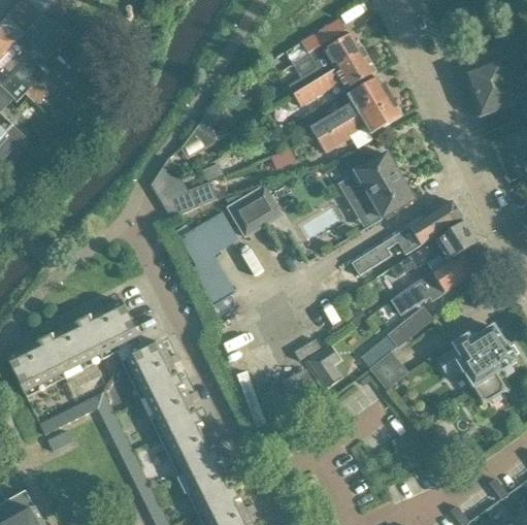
[(39,66),(67,36),(53,23),(53,24),(41,13),(29,0),(19,0),(0,20),(0,87),(15,101),(24,92),(34,102),(45,91),(27,73),(36,63),(39,66)]
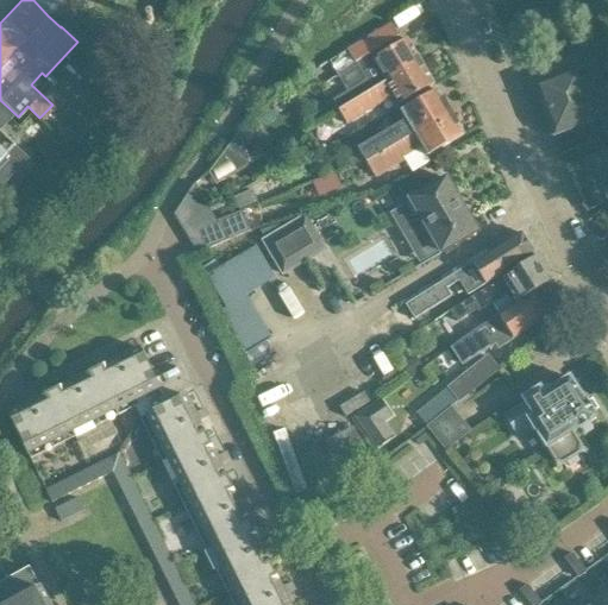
[(33,0),(48,16),(61,27),(61,26),(85,1),(83,0),(33,0)]
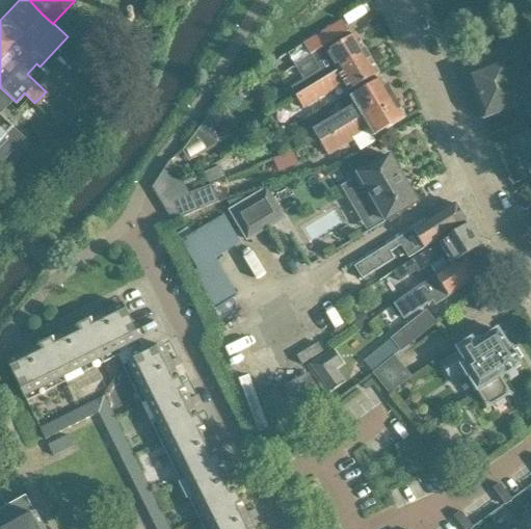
[(334,71),(366,51),(354,32),(350,34),(341,18),(302,41),(318,68),(299,79),(304,87),(294,94),(295,94),(334,71)]
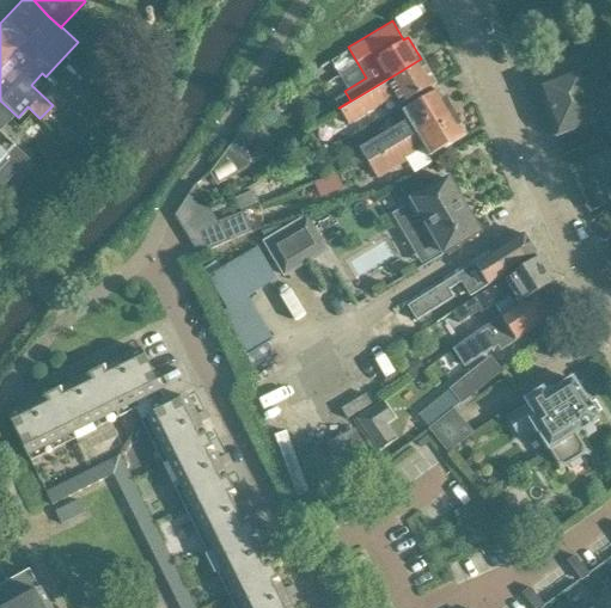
[(610,54),(557,74),(536,84),(555,134),(610,112),(610,114),(610,54)]
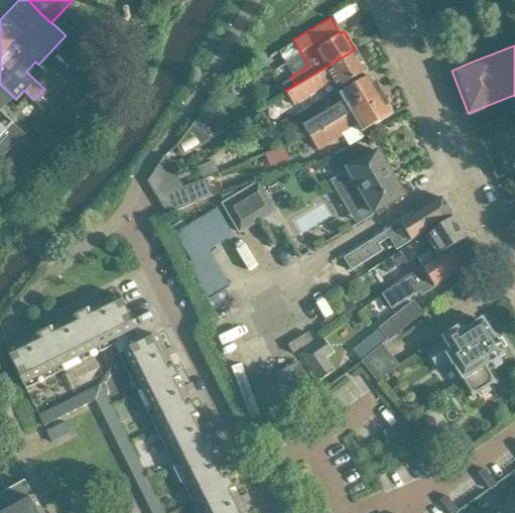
[(338,86),(349,80),(366,70),(355,49),(324,69),(286,91),(292,103),(333,79),(338,86)]
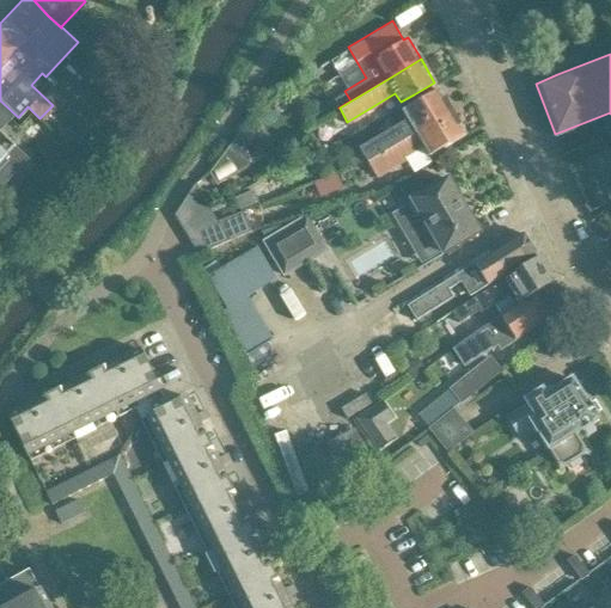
[(395,143),(451,110),(438,87),(401,110),(408,122),(360,149),(365,157),(395,143)]
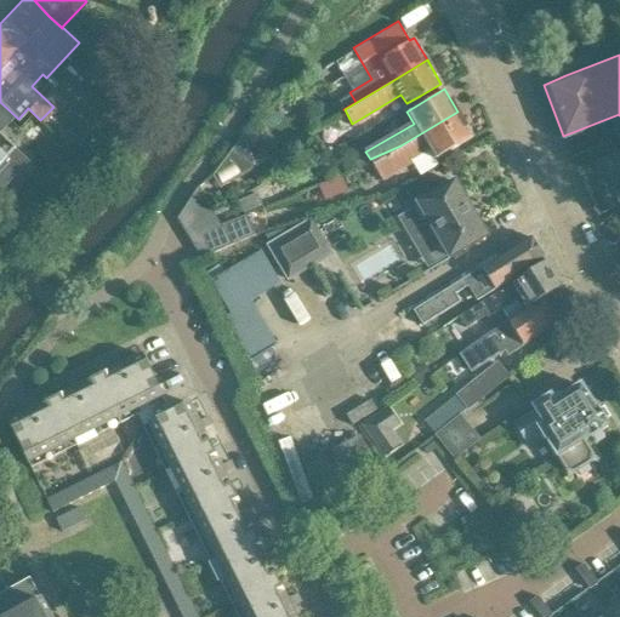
[(433,158),(450,147),(472,135),(458,112),(400,146),(370,159),(381,178),(430,150),(433,158)]
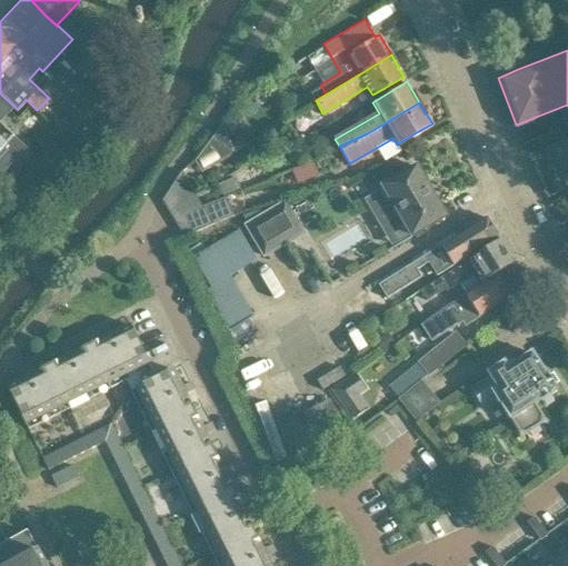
[(0,172),(16,157),(3,145),(6,142),(2,139),(10,131),(0,121),(0,172)]
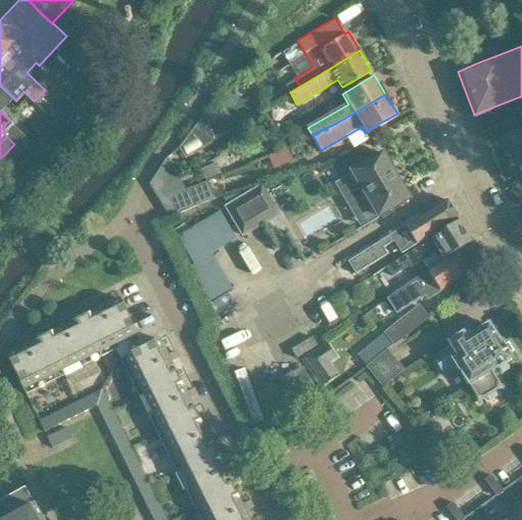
[(222,125),(207,134),(194,125),(177,146),(183,156),(225,131),(222,125)]
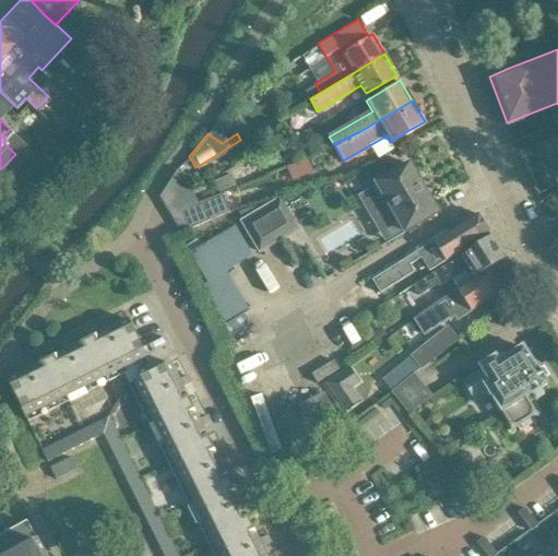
[(384,197),(376,201),(386,219),(394,214),(404,229),(437,210),(408,161),(375,180),(384,197)]
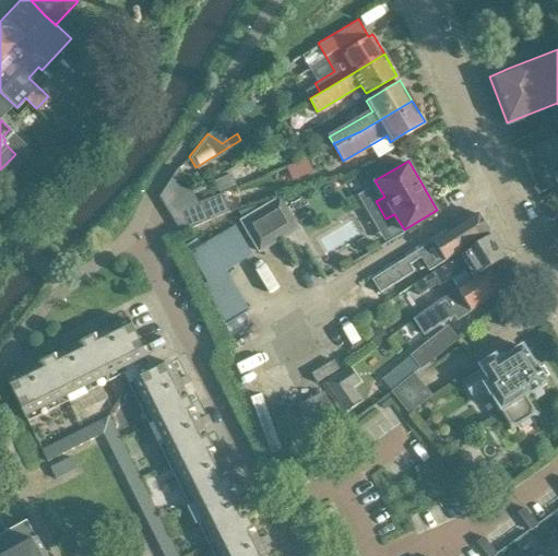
[(162,200),(189,186),(177,166),(158,194),(162,200)]
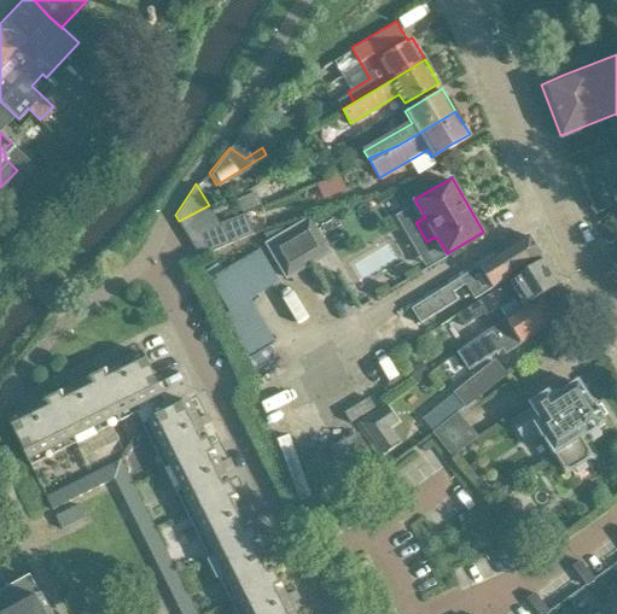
[(187,234),(219,221),(209,205),(179,221),(187,234)]
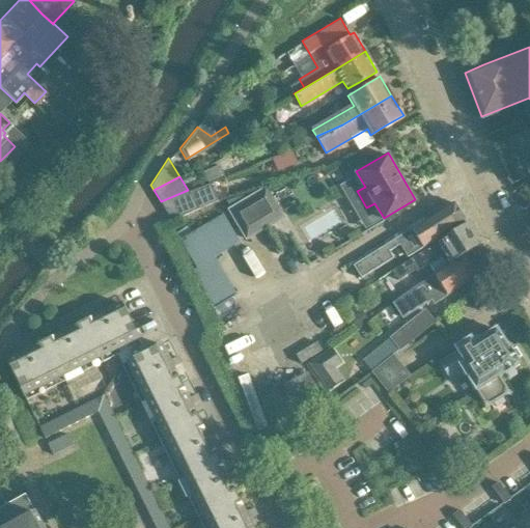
[(247,238),(280,216),(261,186),(228,207),(247,238)]
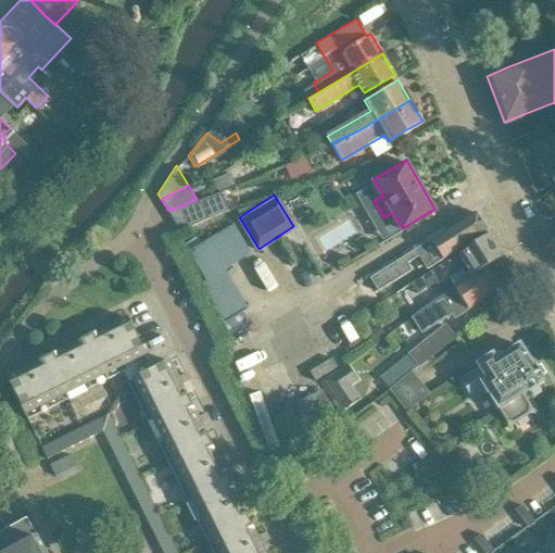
[(179,229),(199,221),(207,217),(197,199),(168,211),(179,229)]
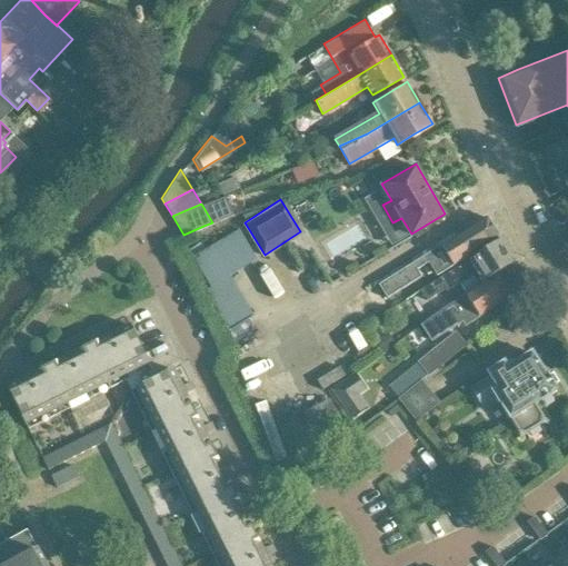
[(395,272),(378,283),(386,296),(420,274),(417,270),(429,262),(436,275),(479,247),(498,235),(496,232),(498,232),(497,228),(495,225),(491,221),(490,222),(485,215),(467,226),(466,227),(427,251),(395,272)]
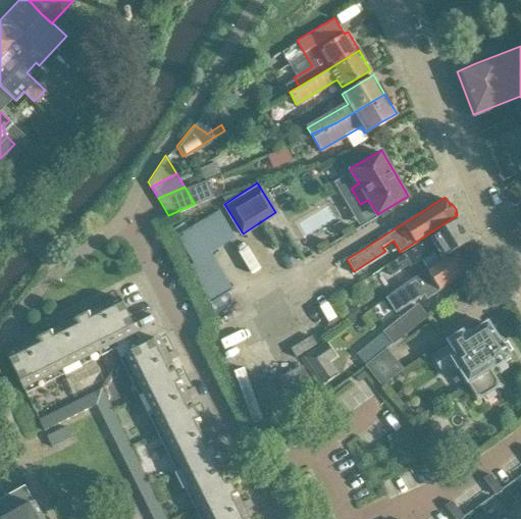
[(218,209),(176,234),(193,262),(235,238),(218,209)]
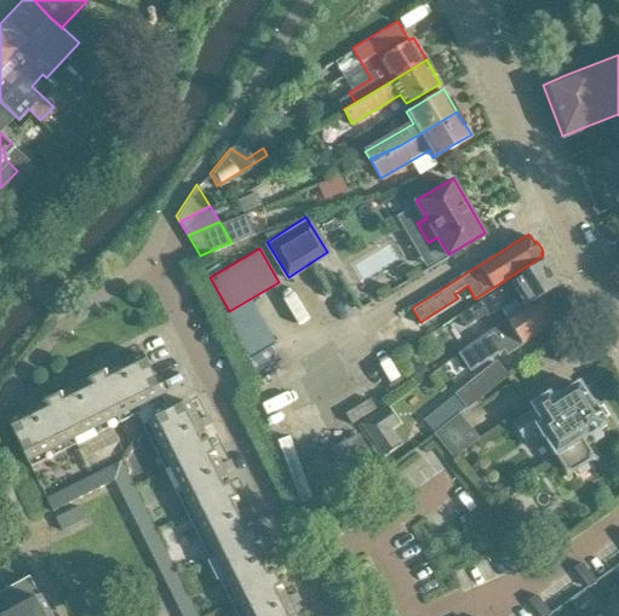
[(525,271),(457,314),(464,324),(482,312),(483,314),(492,309),(500,321),(540,295),(561,283),(556,276),(556,272),(552,266),(549,265),(545,258),(544,259),(525,271)]
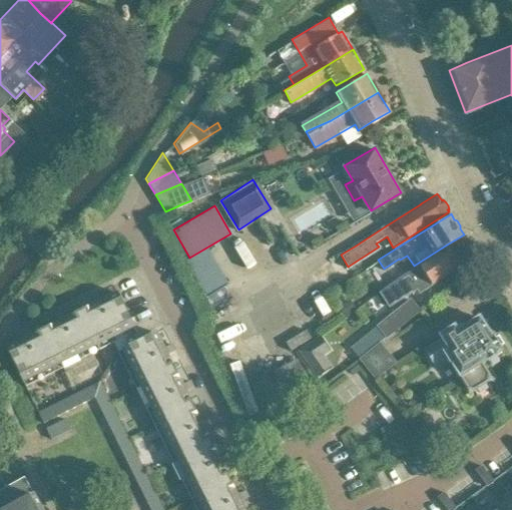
[(429,257),(397,277),(403,287),(426,273),(432,283),(442,277),(458,266),(446,246),(429,257)]
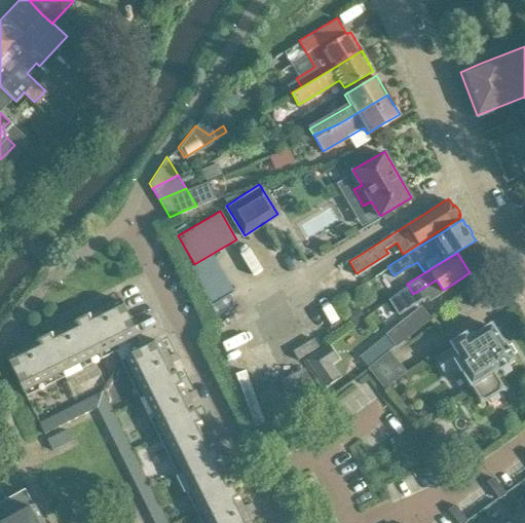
[(123,339),(130,336),(137,333),(119,298),(5,356),(23,389),(123,339)]
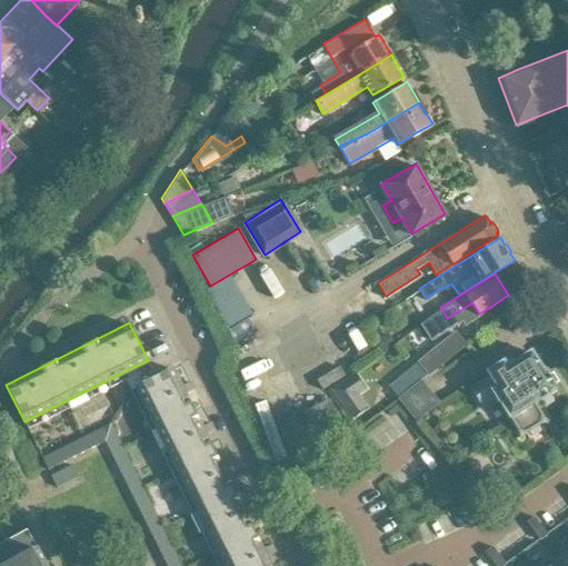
[(417,360),(387,384),(397,397),(398,396),(419,379),(427,373),(428,375),(465,345),(462,343),(455,331),(417,360)]
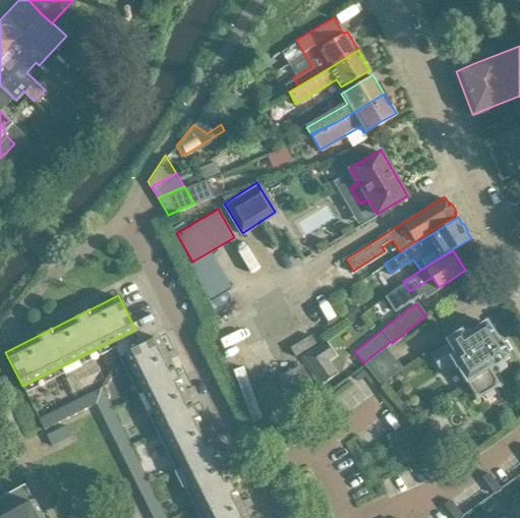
[(474,393),(481,394),(495,386),(497,380),(489,368),(509,356),(486,321),(464,335),(460,330),(446,339),(448,342),(434,351),(444,367),(452,361),(466,383),(467,382),(474,393)]
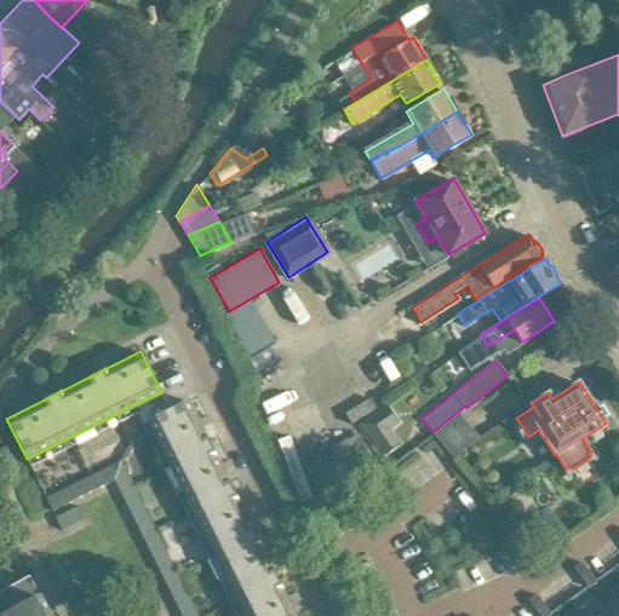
[(245,615),(296,615),(188,399),(162,412),(154,396),(145,399),(154,416),(147,420),(245,615)]
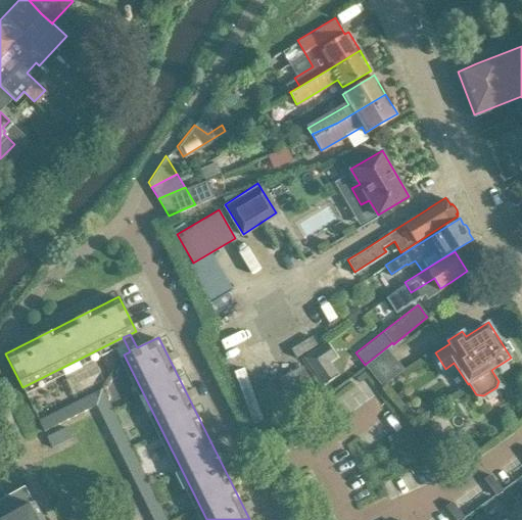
[(385,348),(366,364),(382,383),(400,368),(385,348)]
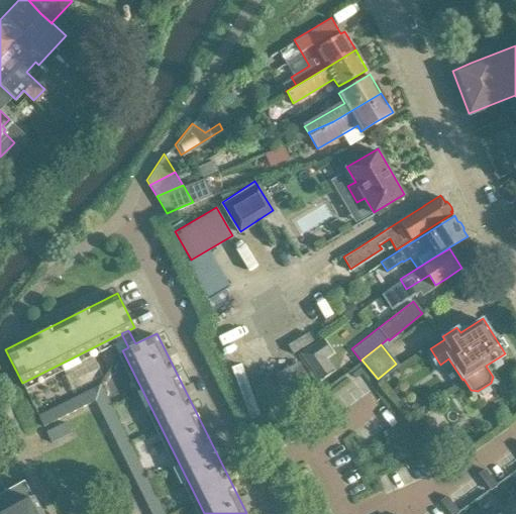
[(299,362),(270,374),(276,389),(305,376),(299,362)]
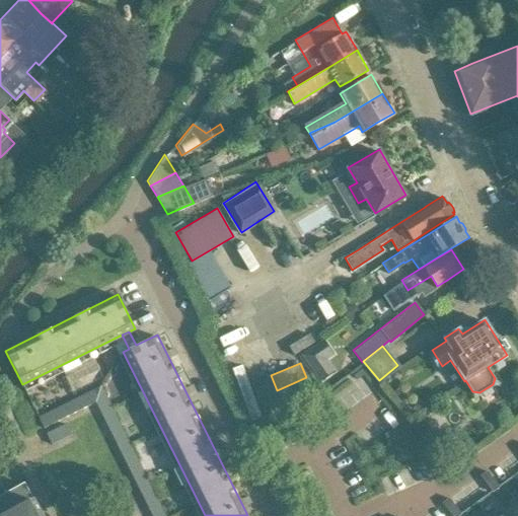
[(152,515),(167,515),(101,384),(38,416),(43,426),(95,400),(152,515)]
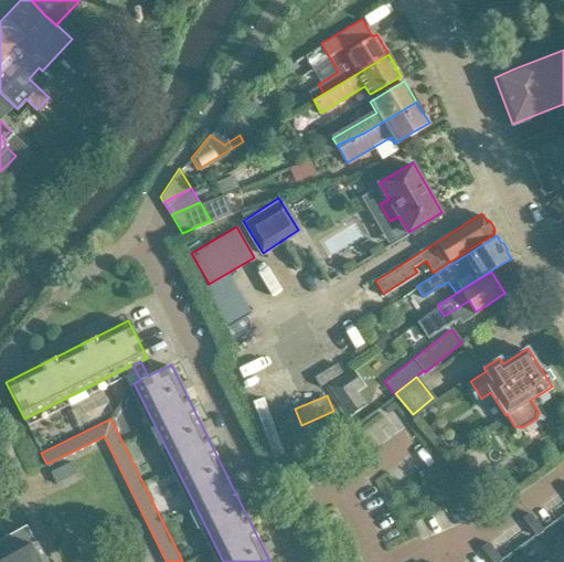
[(55,481),(77,472),(71,459),(50,470),(55,481)]
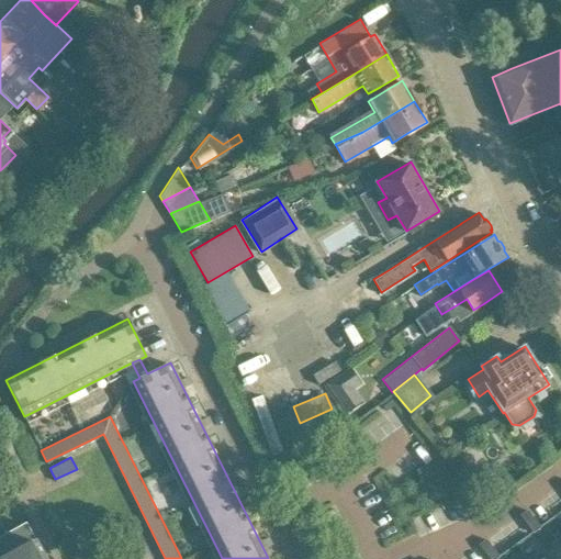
[(522,512),(535,529),(541,525),(528,506),(522,512)]
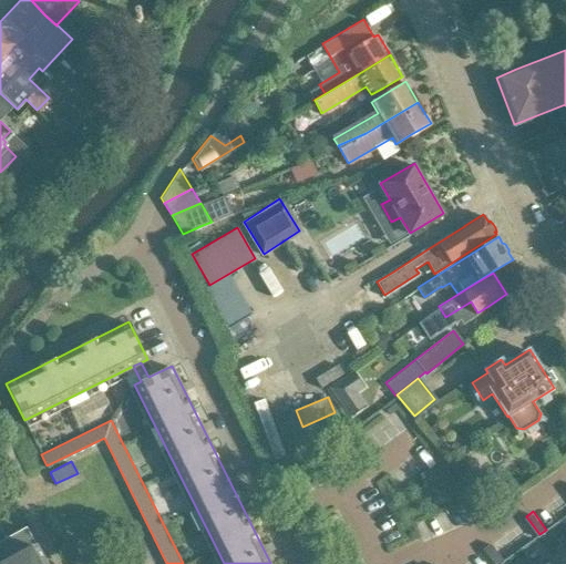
[(45,563),(26,529),(26,527),(0,541),(0,563),(45,563)]
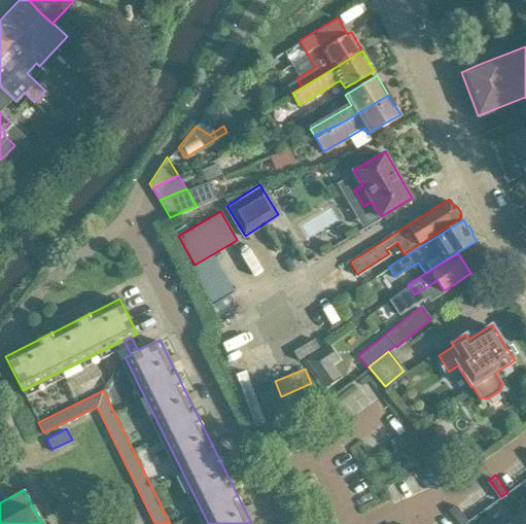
[(525,523),(525,500),(512,512),(521,523),(525,523)]
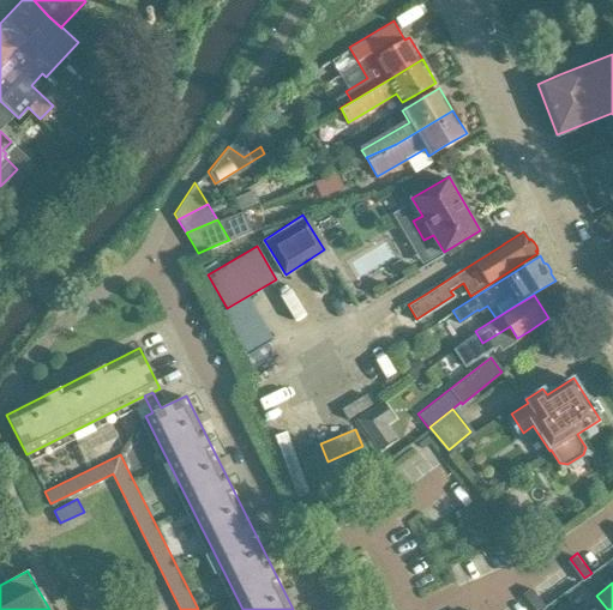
[(526,591),(539,609),(547,605),(533,585),(526,591)]
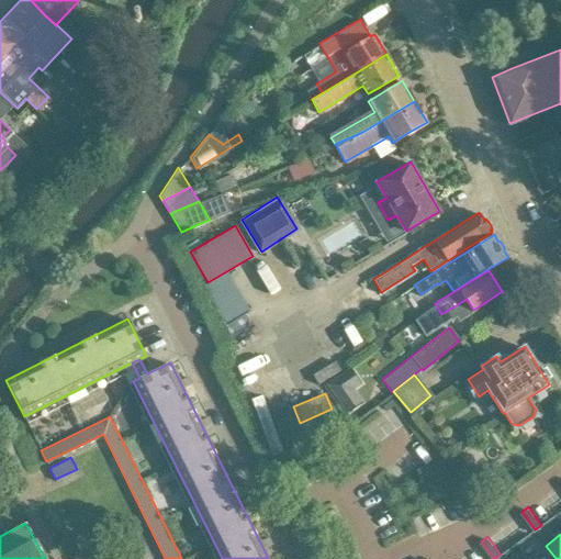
[(527,558),(556,558),(546,546),(527,558)]
